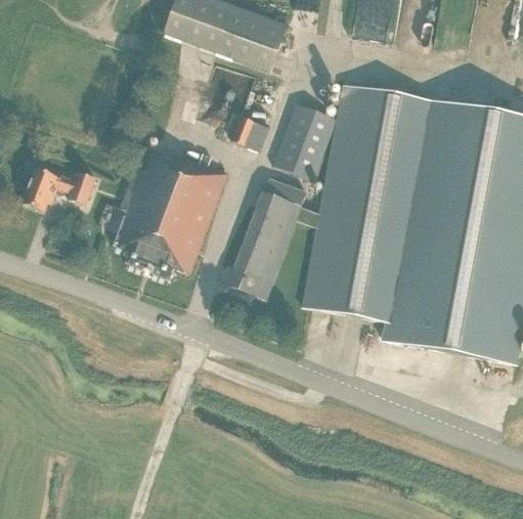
[(268,71),(285,24),(219,0),(173,0),(163,33),(268,71)]
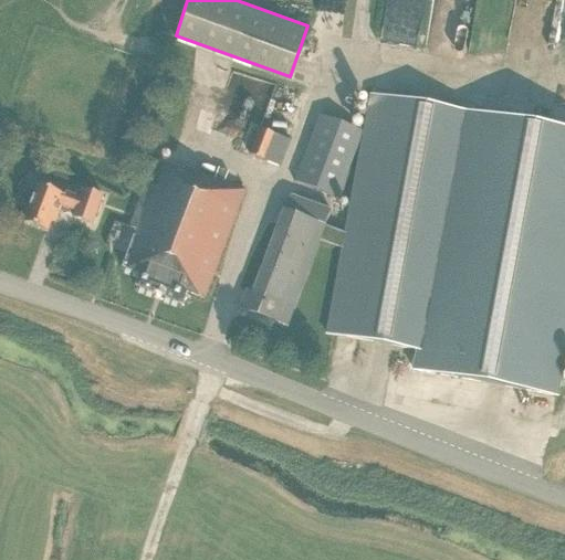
[(385,0),(382,28),(417,33),(420,0),(385,0)]
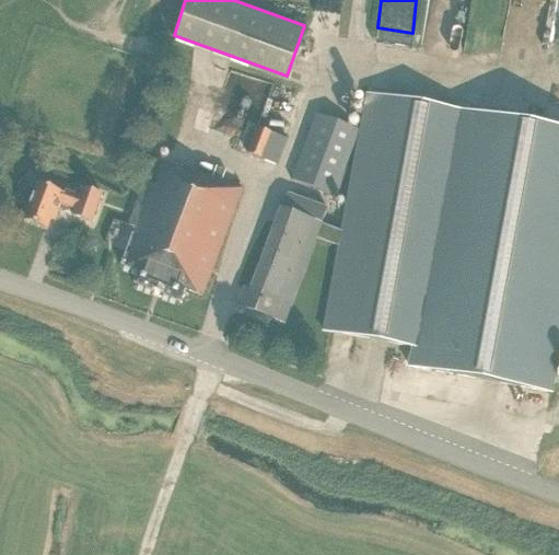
[(342,210),(337,242),(322,326),(412,343),(409,362),(550,388),(558,339),(558,124),(365,90),(342,210)]
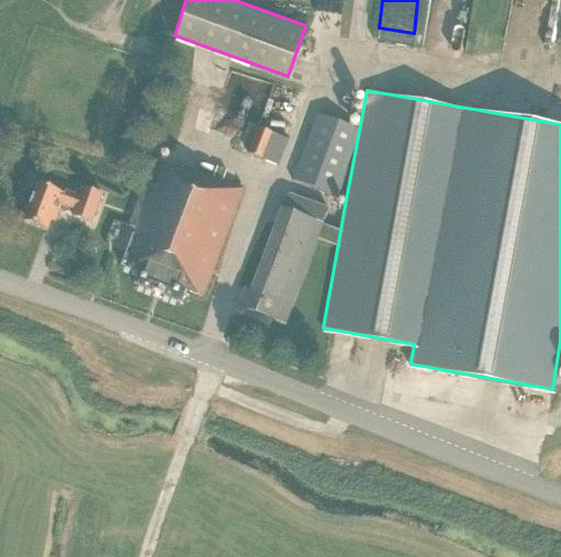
[(291,176),(334,192),(359,127),(315,111),(291,176)]
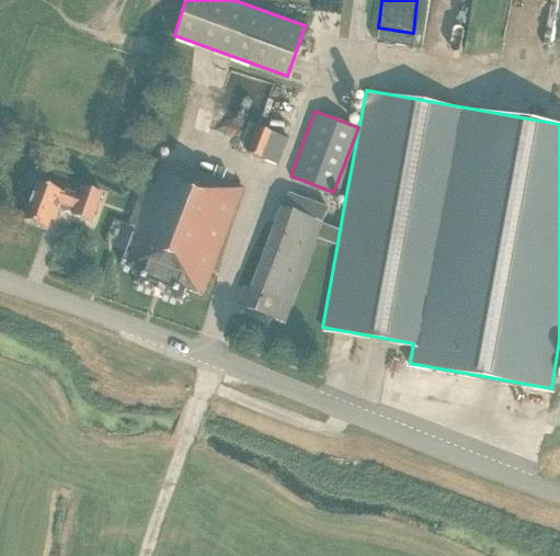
[(247,149),(275,160),(286,135),(256,123),(247,149)]
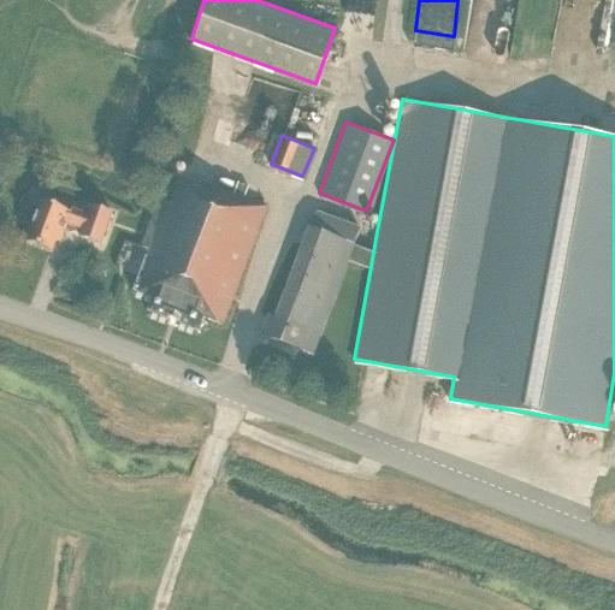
[(199,182),(169,170),(141,243),(147,246),(131,286),(152,294),(146,308),(196,326),(201,313),(220,320),(265,202),(242,194),(247,183),(236,178),(232,190),(200,178),(199,182)]
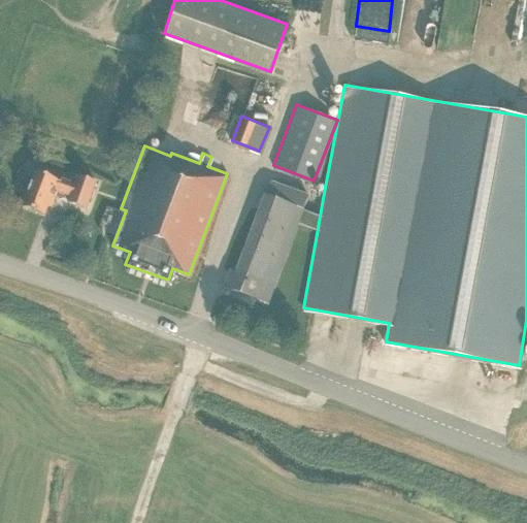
[(52,199),(56,188),(69,193),(67,199),(86,205),(95,180),(76,173),(74,181),(60,175),(59,178),(34,169),(21,204),(43,213),(48,198),(52,199)]
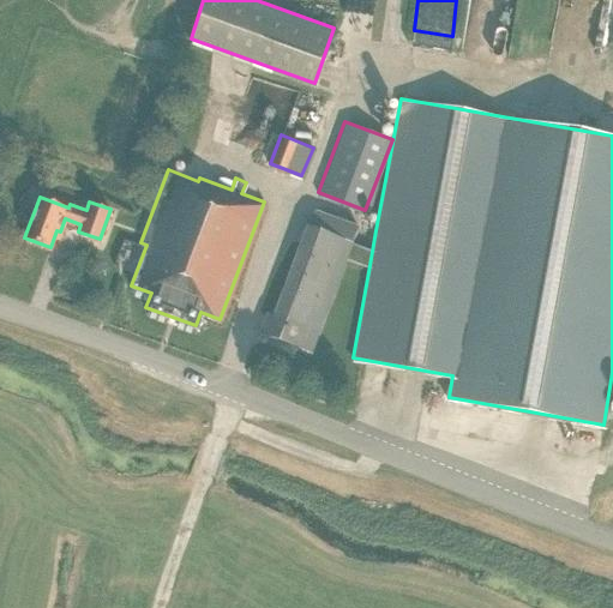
[(370,265),(376,230),(358,223),(313,206),(272,312),(266,309),(259,330),(310,349),(318,330),(346,256),(370,265)]
